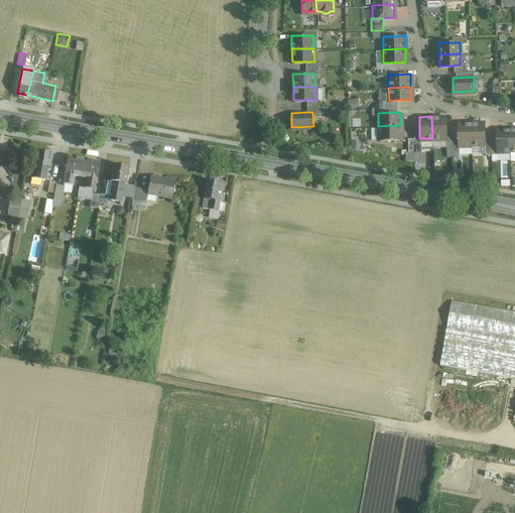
[(431,116),(432,138),(445,138),(445,136),(444,116),(431,116)]
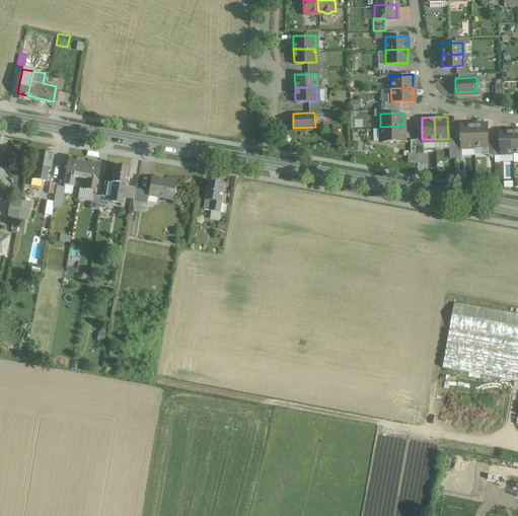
[(460,146),(473,145),(473,123),(460,124),(460,136),(460,146)]
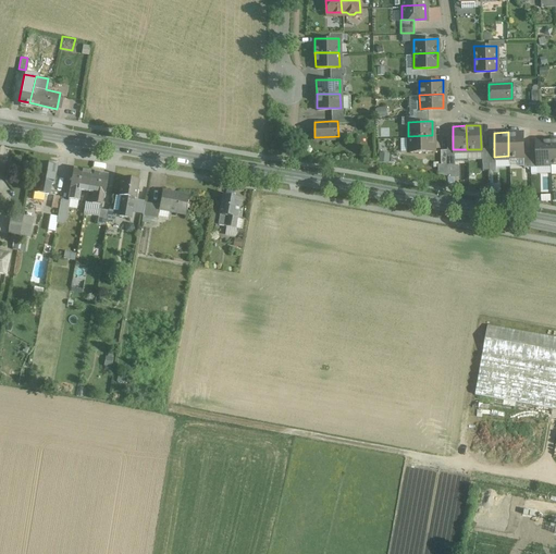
[(508,156),(522,156),(522,150),(522,132),(508,132),(508,156)]
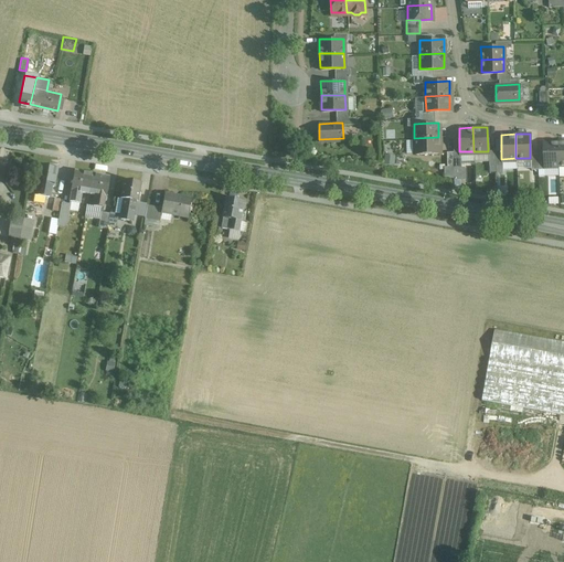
[(439,151),(438,137),(414,138),(415,152),(439,151)]
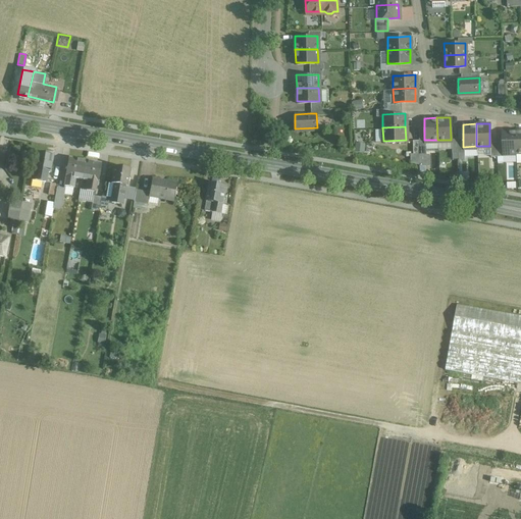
[(515,130),(502,131),(502,141),(503,152),(515,152),(515,130)]
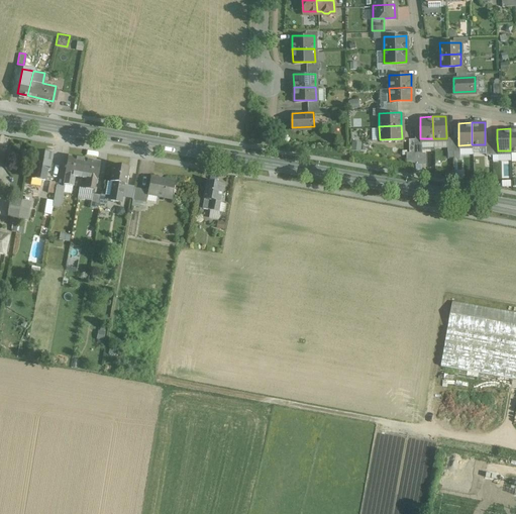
[(424,151),(421,151),(420,143),(414,143),(414,151),(408,151),(406,151),(406,163),(424,162),(424,151)]
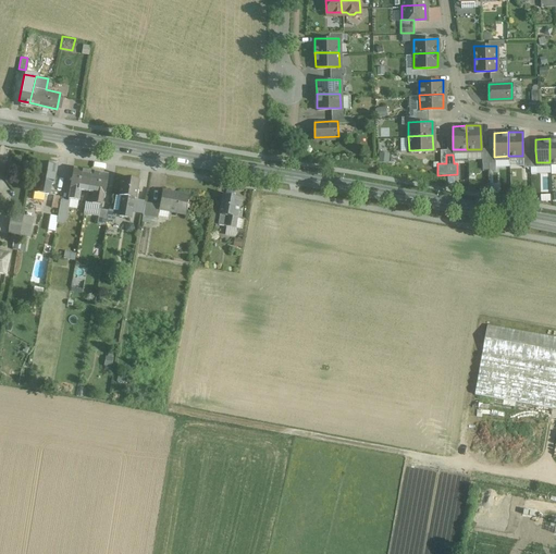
[(53,163),(36,160),(31,189),(45,192),(47,180),(50,181),(53,163)]
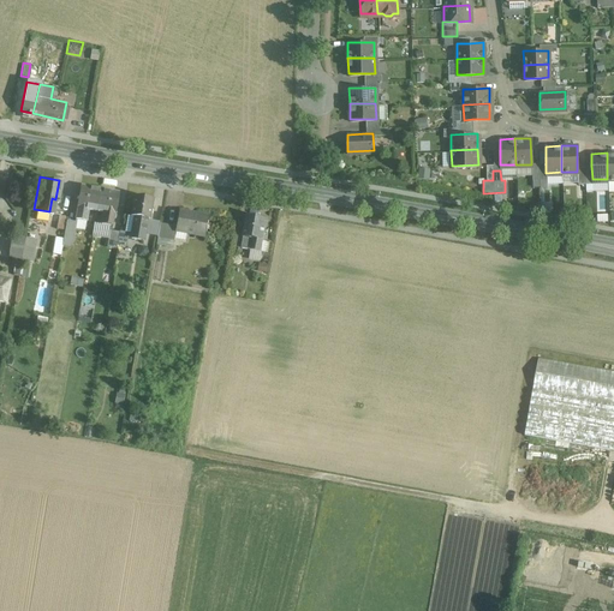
[(99,187),(79,184),(76,204),(77,204),(76,216),(85,219),(88,207),(95,208),(99,187)]
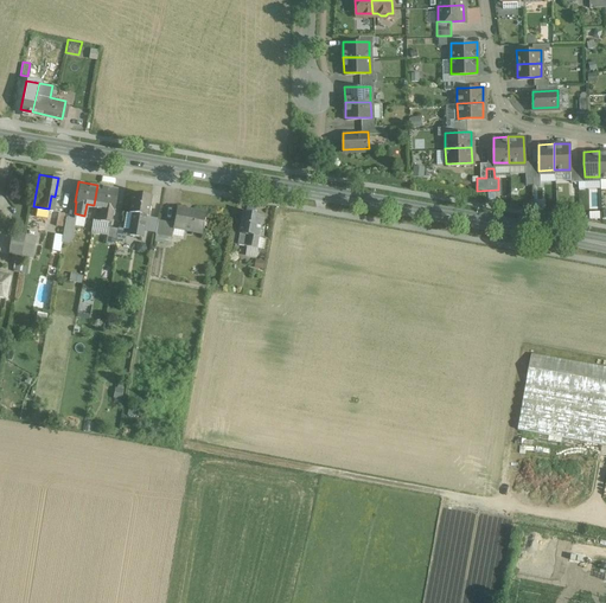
[(116,188),(97,185),(94,205),(101,206),(100,218),(109,220),(112,207),(113,209),(116,188)]
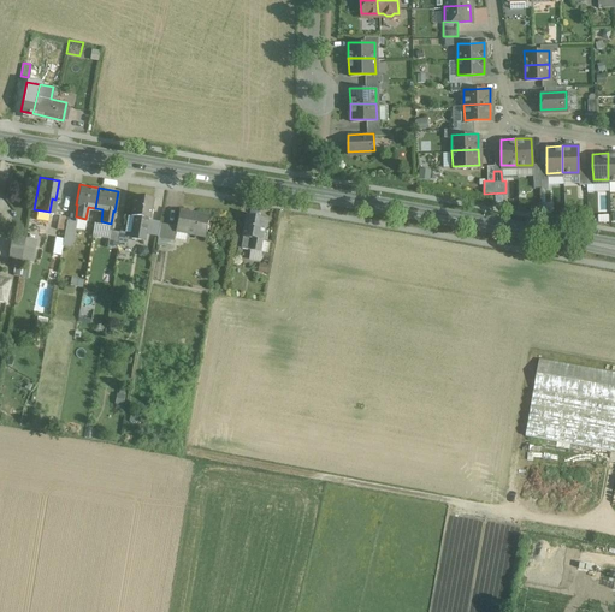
[(153,197),(134,195),(130,215),(135,215),(131,237),(142,239),(146,218),(149,219),(153,197)]
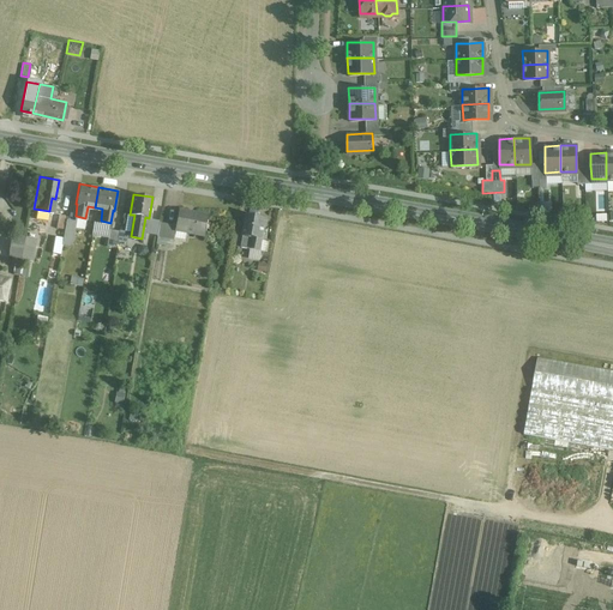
[(210,215),(179,209),(176,224),(175,229),(206,234),(210,215)]
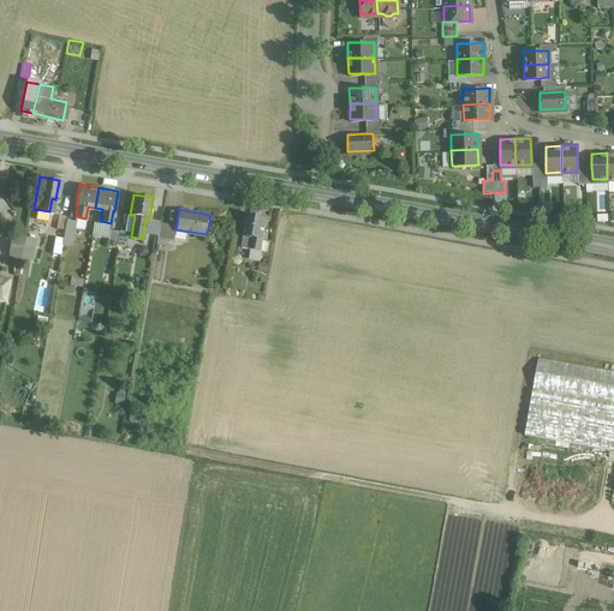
[(249,216),(238,215),(232,244),(243,246),(249,216)]
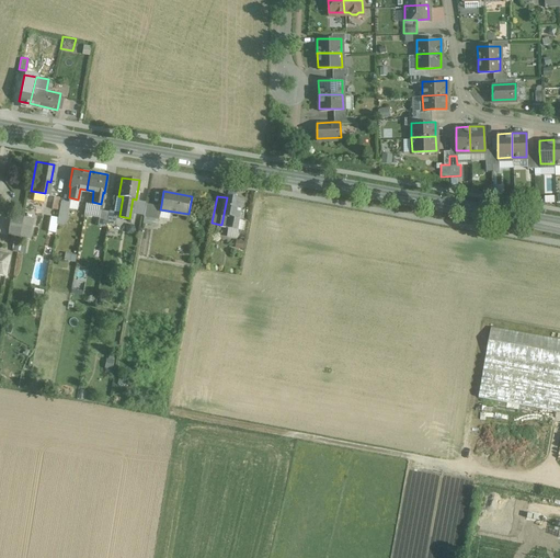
[(244,200),(227,197),(221,225),(221,226),(246,230),(247,220),(241,219),(244,200)]
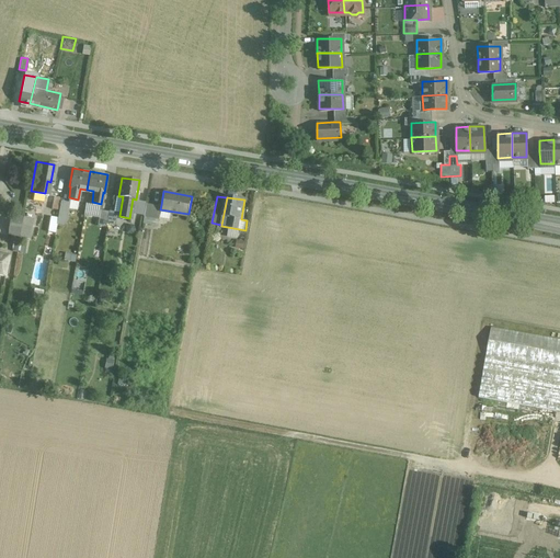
[(68,201),(58,200),(56,215),(67,217),(69,206),(68,206),(68,201)]
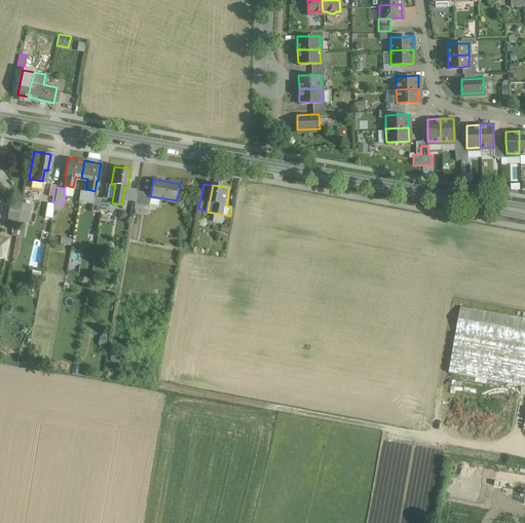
[(151,192),(136,189),(134,200),(149,203),(150,196),(151,192)]
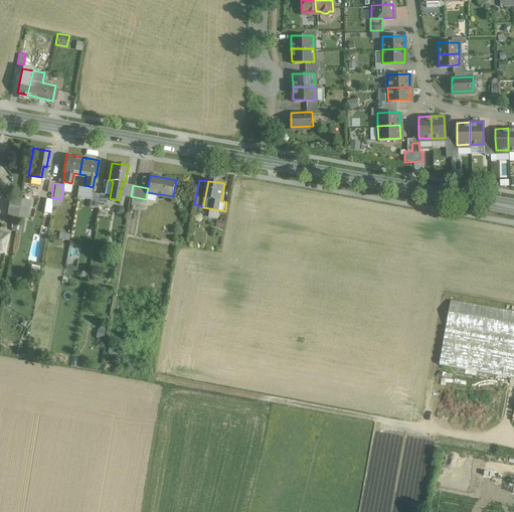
[(108,193),(99,191),(99,193),(97,201),(106,203),(108,193)]
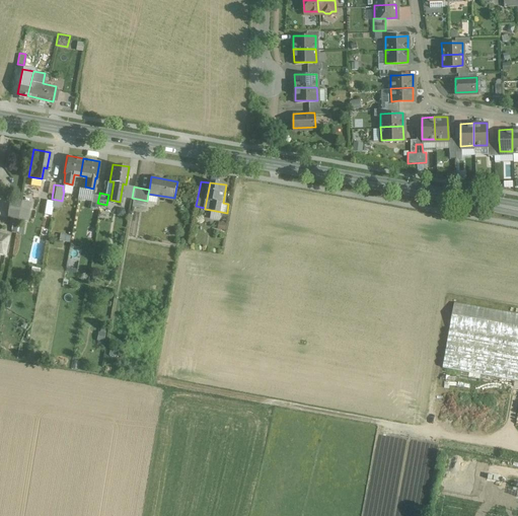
[(99,195),(92,194),(89,207),(97,208),(97,203),(99,195)]
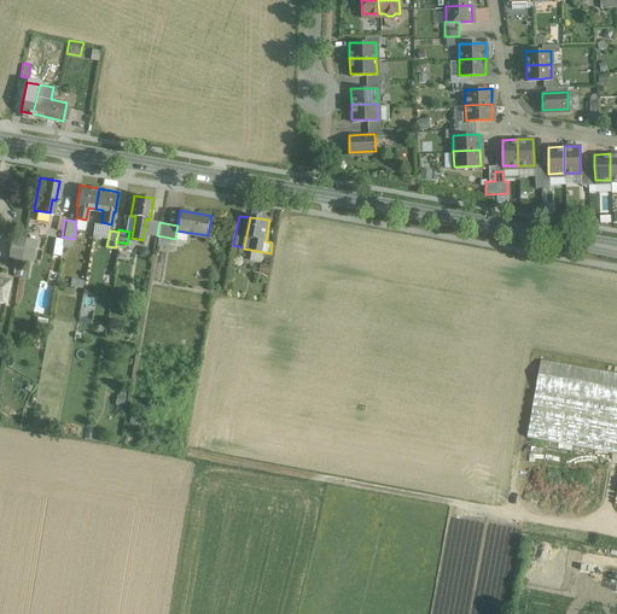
[(24,238),(11,235),(6,256),(21,258),(24,238)]
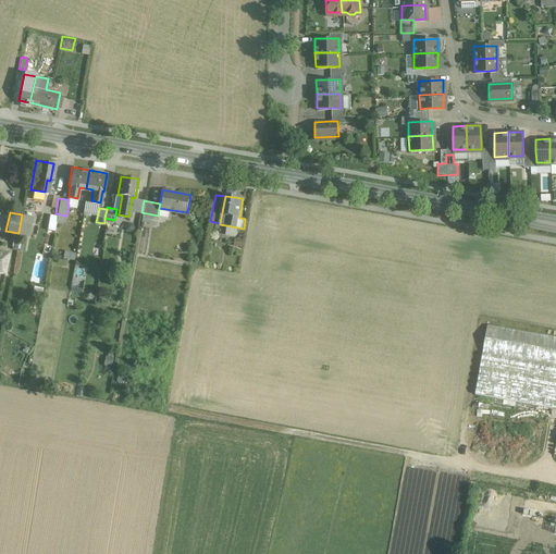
[(29,216),(22,214),(19,233),(26,234),(29,216)]
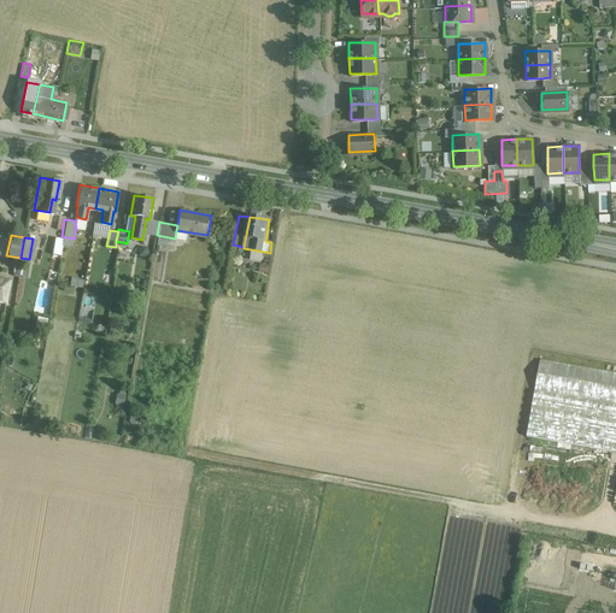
[(615,370),(539,357),(534,388),(615,401),(615,370)]
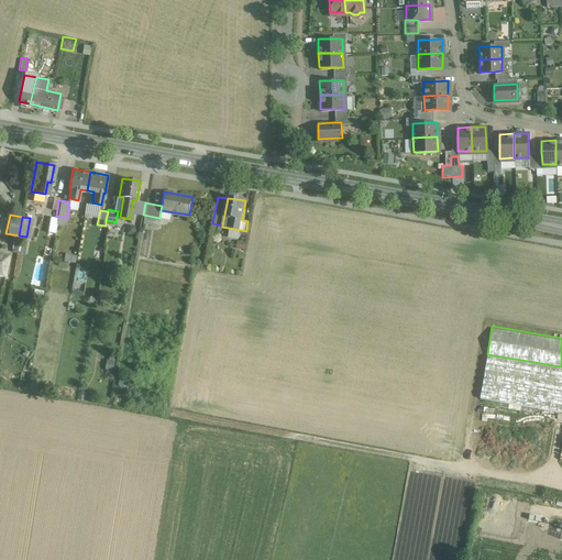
[(561,366),(487,354),(480,396),(561,410),(561,366)]
